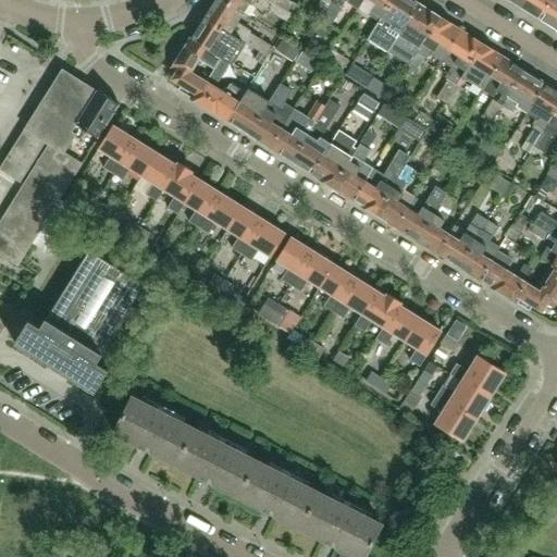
[(214,0),(214,1),(205,17),(254,48),(259,51),(261,52),(268,57),(273,47),(237,23),(244,13),(236,8),(222,0),(214,0)]
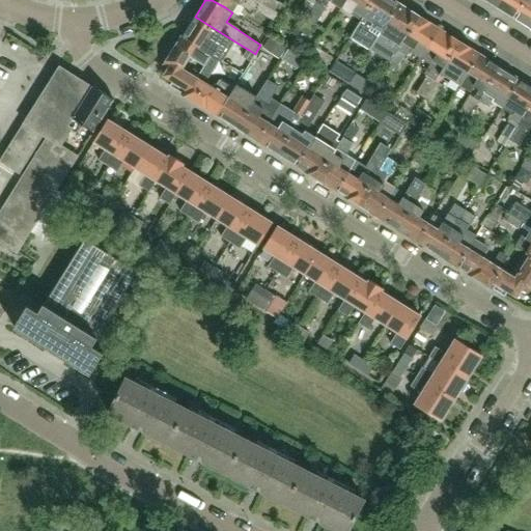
[(212,0),(225,7),(232,12),(233,11),(239,3),(250,11),(253,7),(276,22),(281,15),(280,14),(280,15),(256,0),(212,0)]
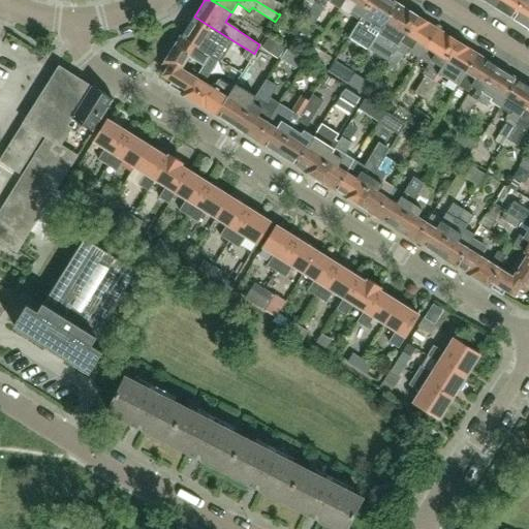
[(255,0),(279,14),(279,13),(284,6),(274,0),(255,0)]
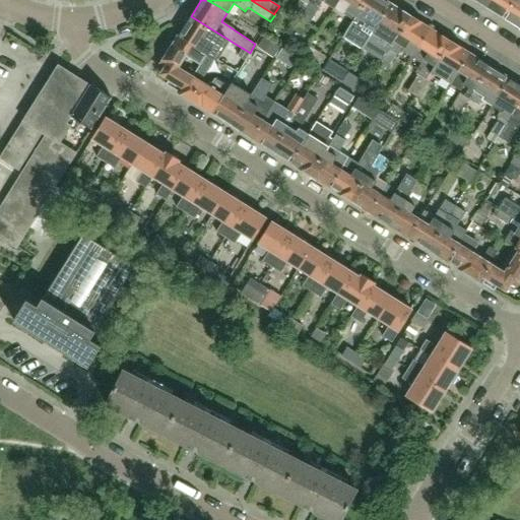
[(312,0),(301,0),(295,10),(302,14),(309,4),(312,0)]
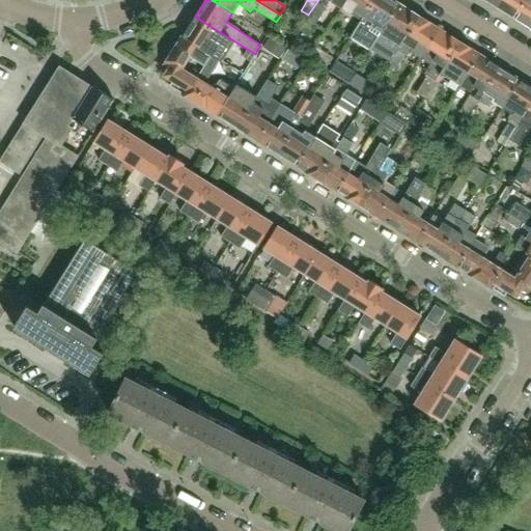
[(341,8),(345,0),(318,0),(315,4),(308,15),(306,18),(315,23),(329,1),(341,8)]
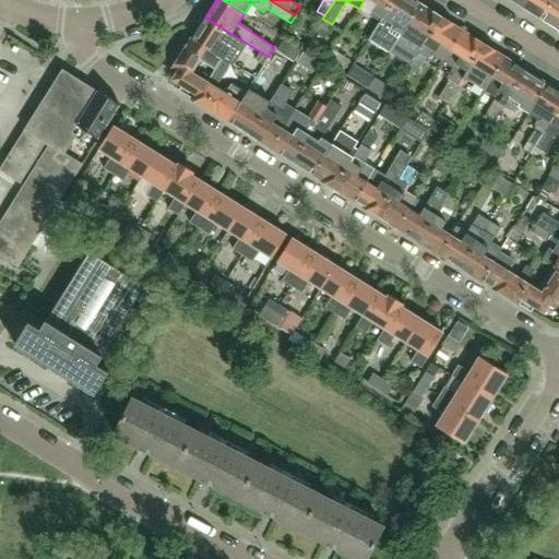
[(381,21),(393,0),(364,0),(359,9),(370,16),(370,15),(380,21),(381,21)]
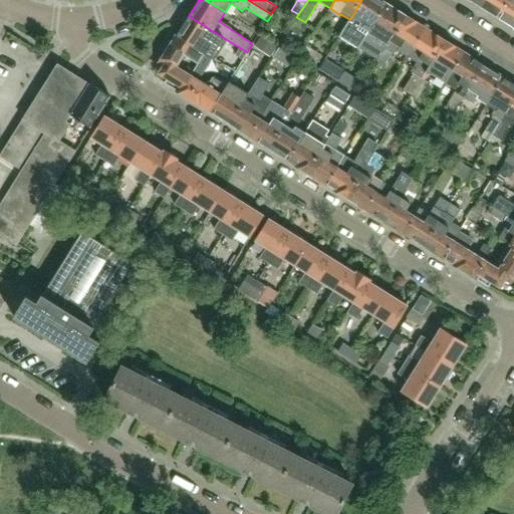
[(368,33),(387,4),(379,0),(361,0),(350,19),(340,36),(357,47),(358,46),(362,40),(367,32),(368,33)]
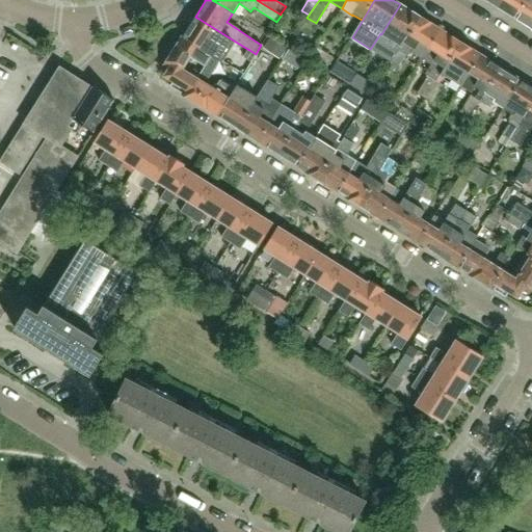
[(502,0),(498,7),(515,19),(526,0),(502,0)]
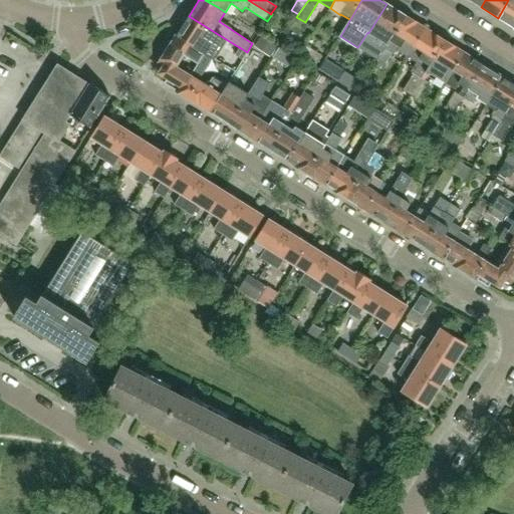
[(513,0),(508,0),(498,18),(513,27),(513,0)]
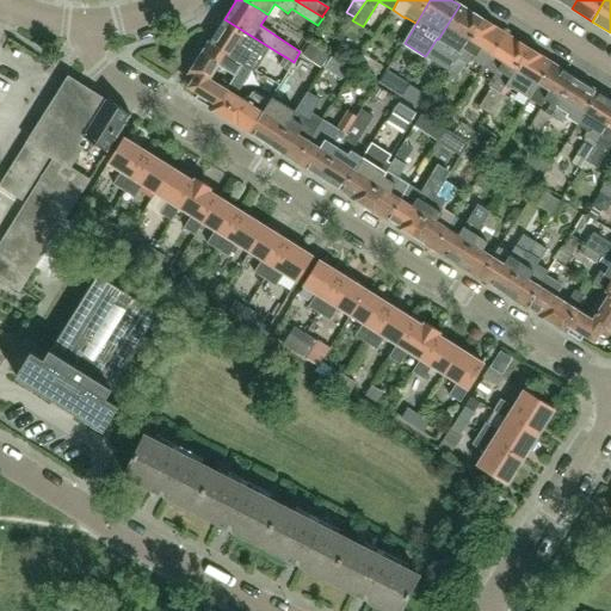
[(461,53),(461,54),(482,19),(460,5),(438,39),(437,38),(431,48),(426,55),(450,69),(461,53)]
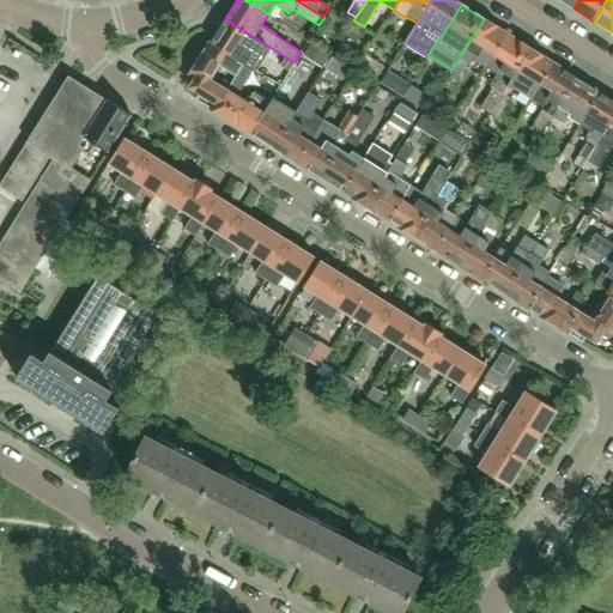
[(279,53),(225,19),(210,43),(243,64),(244,64),(249,67),(250,66),(260,50),(274,60),(279,53)]
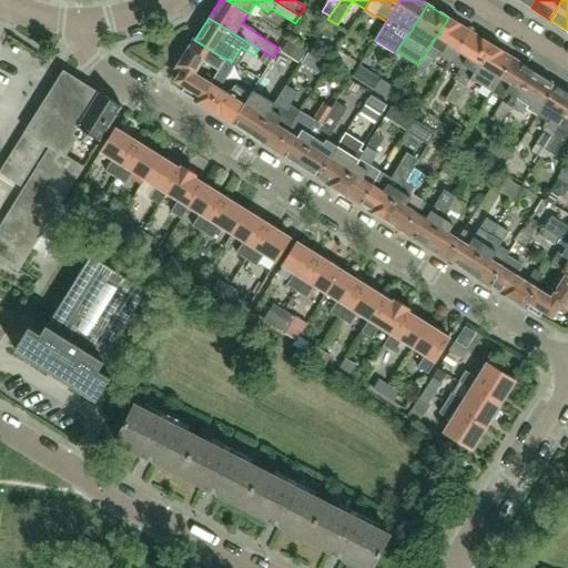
[(450,62),(470,31),(448,18),(428,50),(428,49),(418,64),(415,69),(424,74),(433,59),(436,61),(439,56),(450,62)]
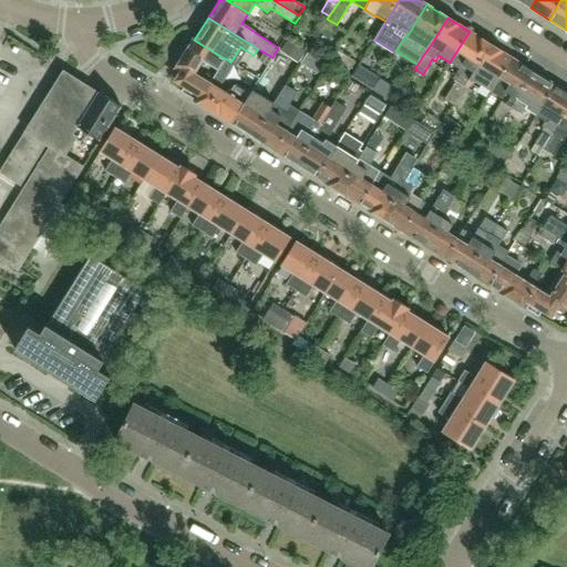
[(465,85),(468,80),(491,44),(470,31),(450,62),(460,69),(453,79),(456,81),(445,99),(453,104),(465,85)]
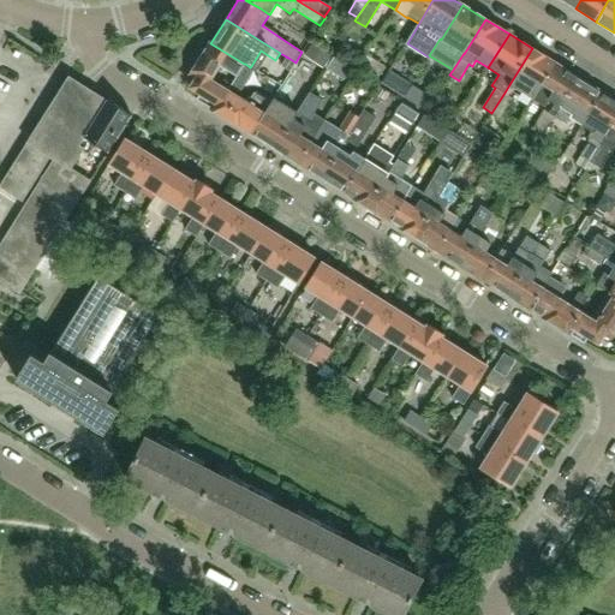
[(212,79),(221,63),(239,73),(244,64),(210,43),(191,75),(197,78),(191,88),(201,94),(197,100),(214,111),(227,89),(212,79)]
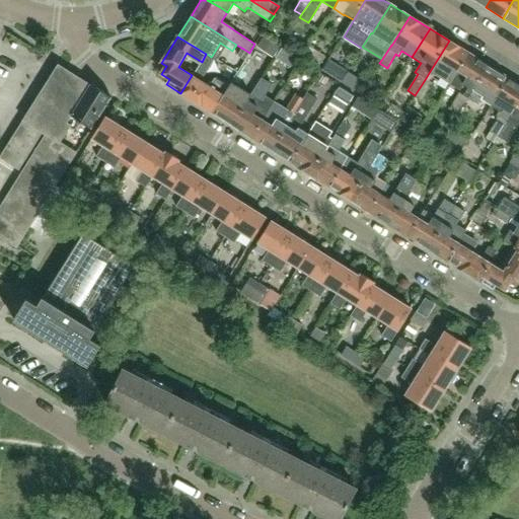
[(273,57),(279,47),(264,36),(256,48),(273,57)]
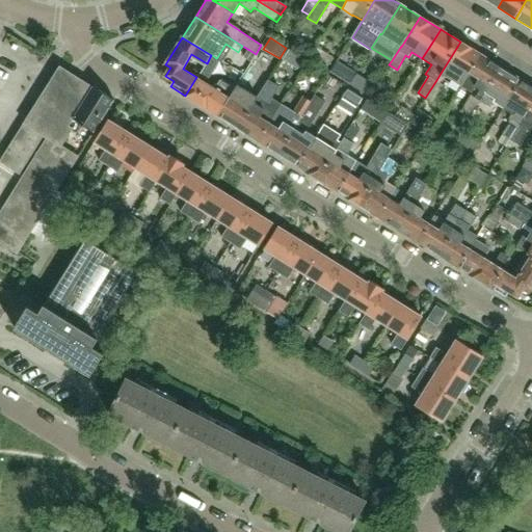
[(461,85),(480,55),(460,42),(440,75),(444,78),(445,76),(452,80),(461,85)]
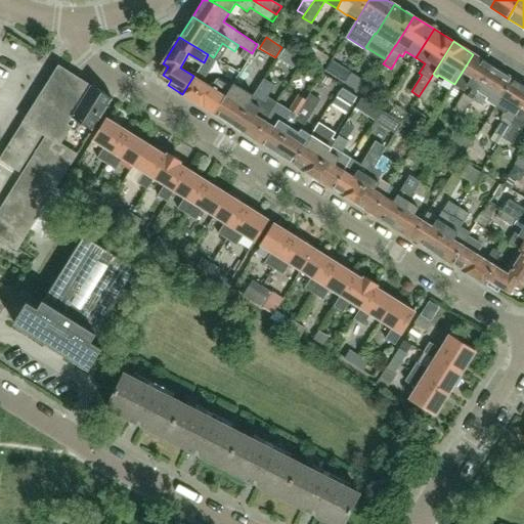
[(305,57),(321,68),(329,56),(312,46),(305,57)]
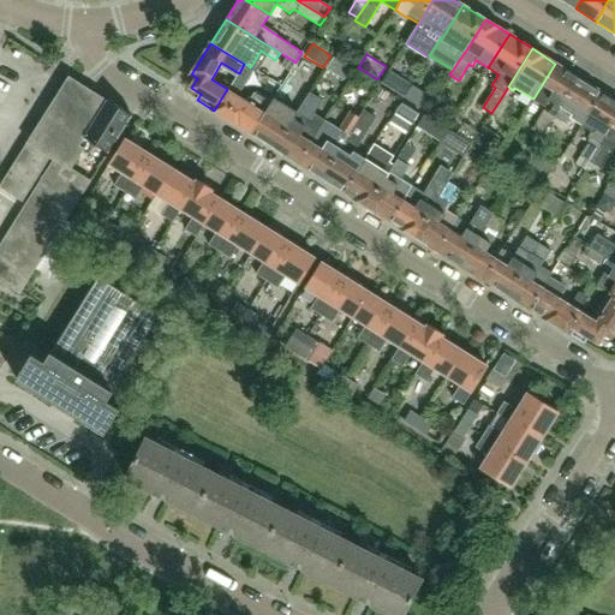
[(286,57),(280,65),(290,70),(296,63),(288,58),(286,57)]
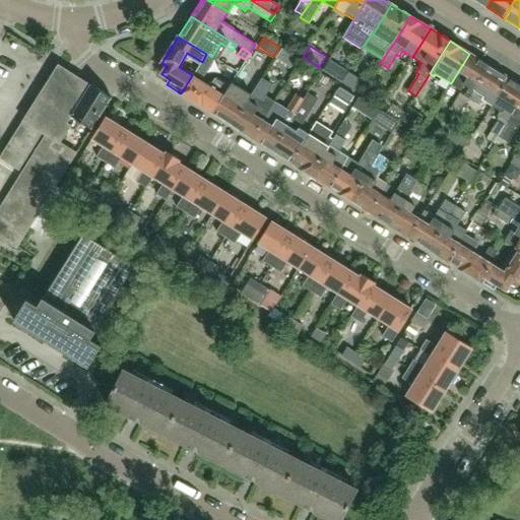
[(275,59),(290,68),(297,58),(281,49),(275,59)]
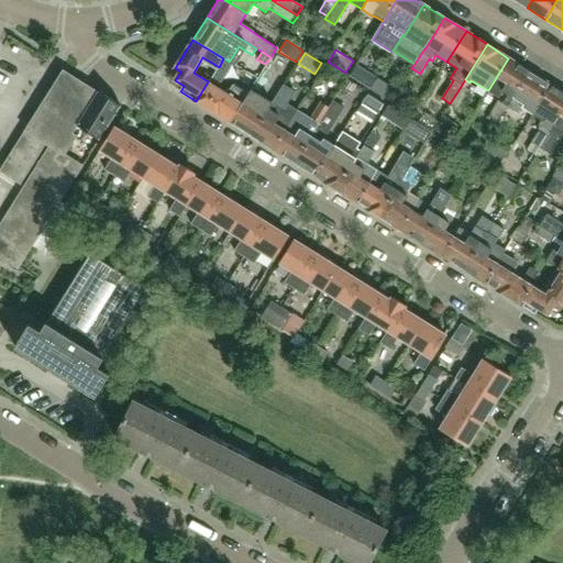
[(230,122),(247,95),(232,85),(227,94),(217,87),(228,70),(229,70),(234,63),(230,61),(229,62),(224,58),(223,58),(219,67),(209,83),(208,81),(196,101),(205,107),(230,122)]
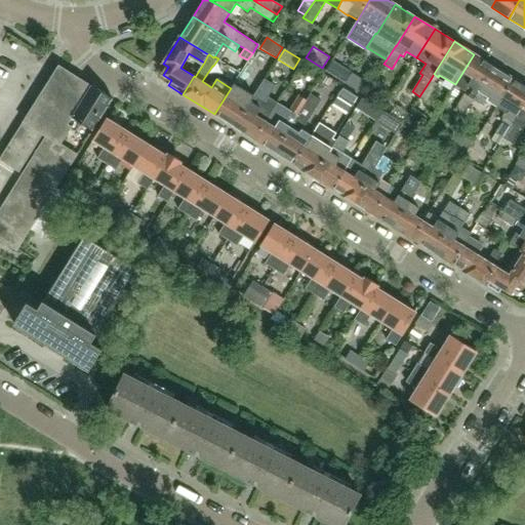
[(474,98),(493,67),(474,54),(455,84),(466,91),(470,85),(475,88),(470,96),(465,93),(454,110),(463,115),(474,98)]
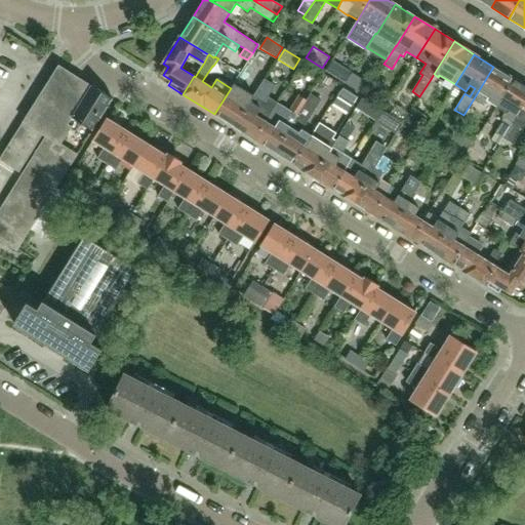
[(346,82),(352,72),(332,59),(326,70),(346,82)]
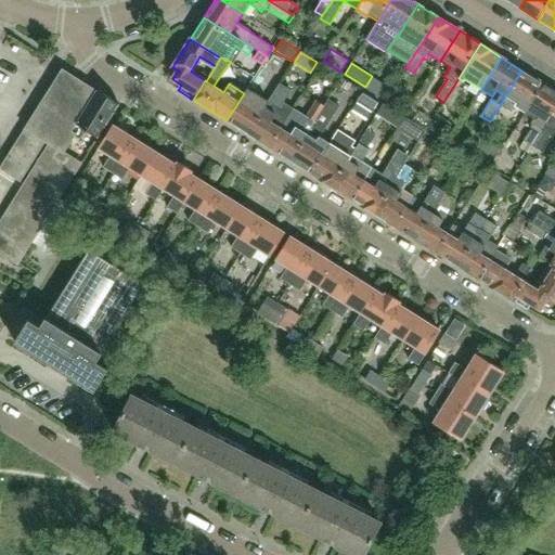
[(78,78),(63,68),(44,99),(25,129),(26,129),(0,169),(21,181),(46,142),(52,146),(0,228),(0,252),(18,263),(39,233),(61,197),(71,183),(82,164),(64,153),(76,134),(80,138),(86,129),(99,138),(120,104),(104,94),(100,95),(97,93),(98,91),(78,78)]
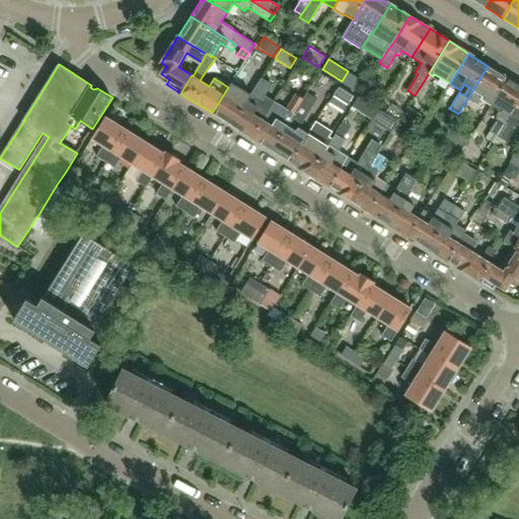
[(508,78),(488,66),(468,97),(477,103),(479,99),(491,105),(508,78)]
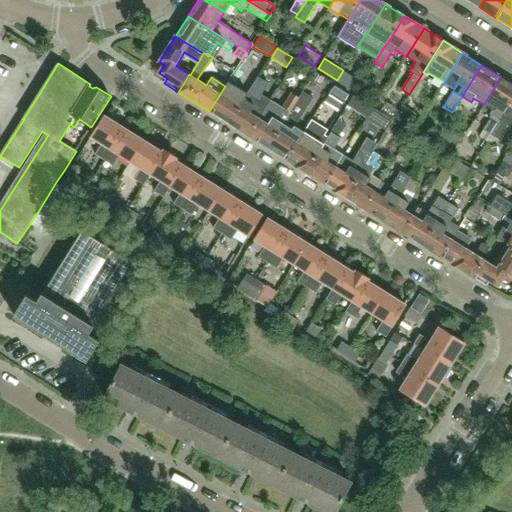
[(359,83),(349,76),(343,85),(354,91),(359,83)]
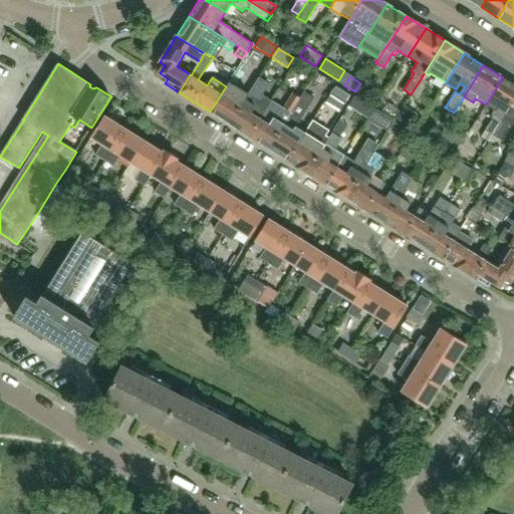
[(418,98),(429,82),(422,77),(411,94),(418,98)]
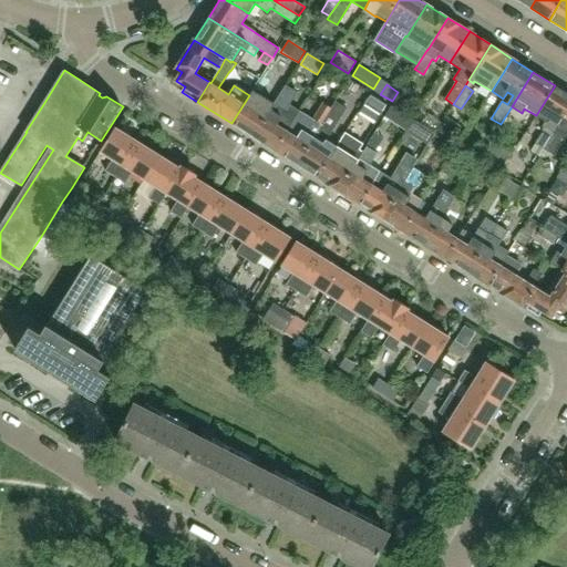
[(544,148),(566,112),(566,92),(555,85),(536,115),(545,121),(542,126),(544,127),(531,151),(539,156),(544,148)]
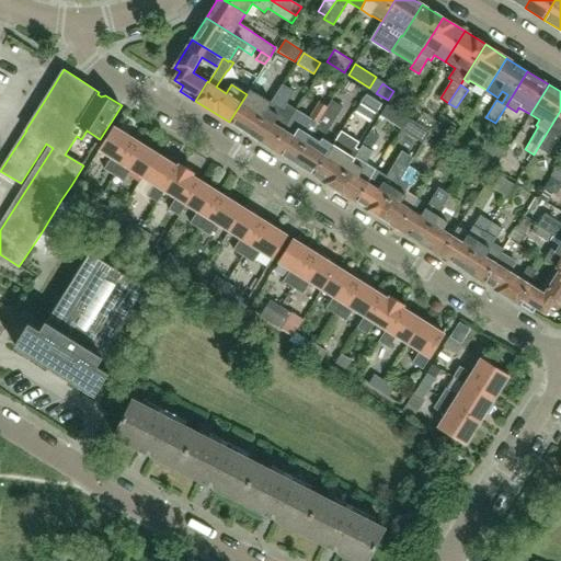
[(272,149),(297,110),(286,102),(289,96),(278,89),(270,103),(271,104),(251,136),(272,149)]
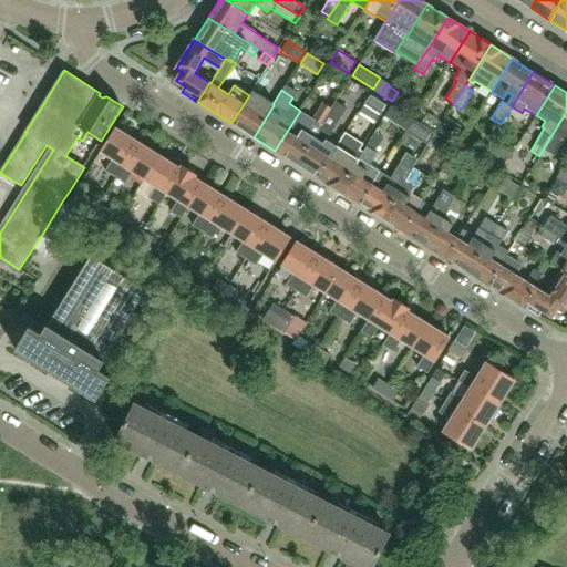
[(254,137),(274,105),(272,104),(253,91),(249,95),(232,123),(254,137)]
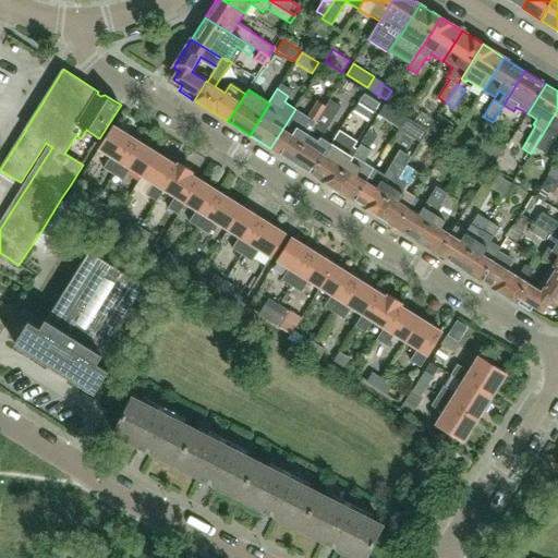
[(359,102),(375,112),(380,104),(364,93),(359,102)]
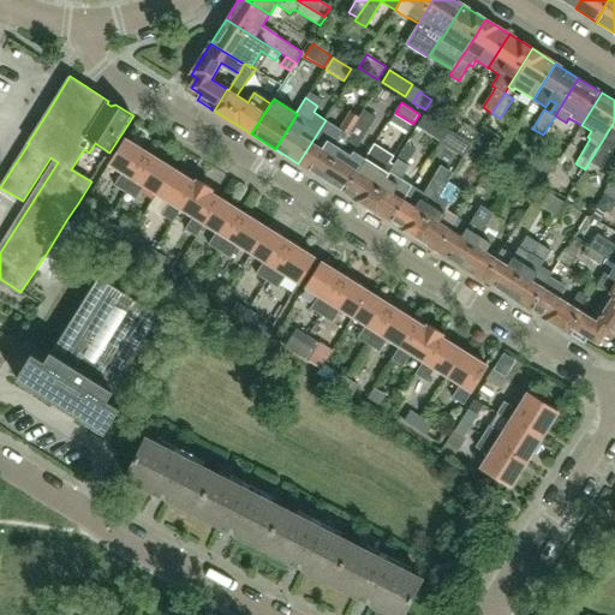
[(357,171),(365,159),(354,151),(376,117),(363,109),(359,117),(360,117),(321,178),(345,192),(358,171),(357,171)]
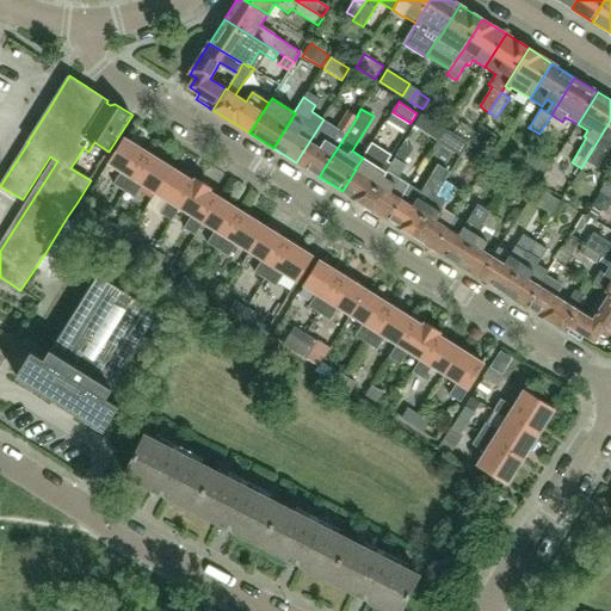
[(319,177),(358,116),(357,116),(350,111),(338,129),(323,119),(296,162),(319,177)]
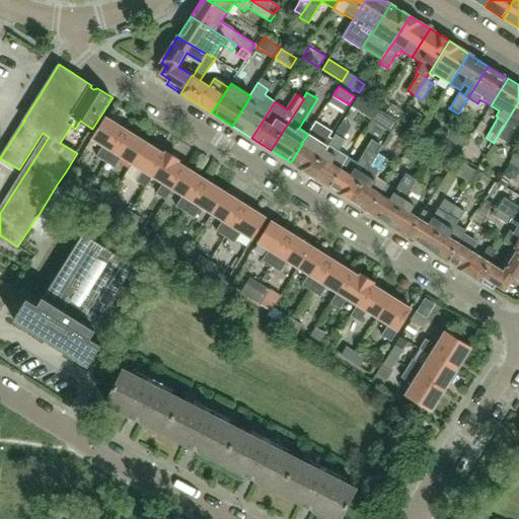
[(518,102),(498,136),(508,142),(516,128),(517,129),(518,124),(518,102)]
